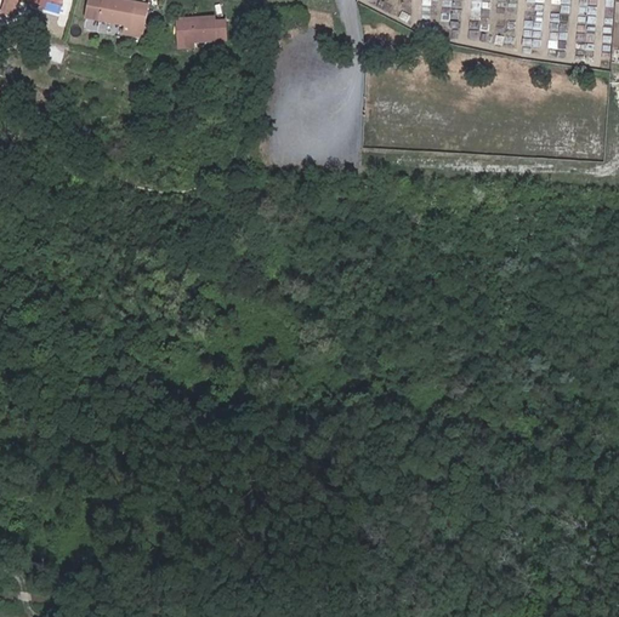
[(4,0),(1,13),(12,17),(16,0),(4,0)]
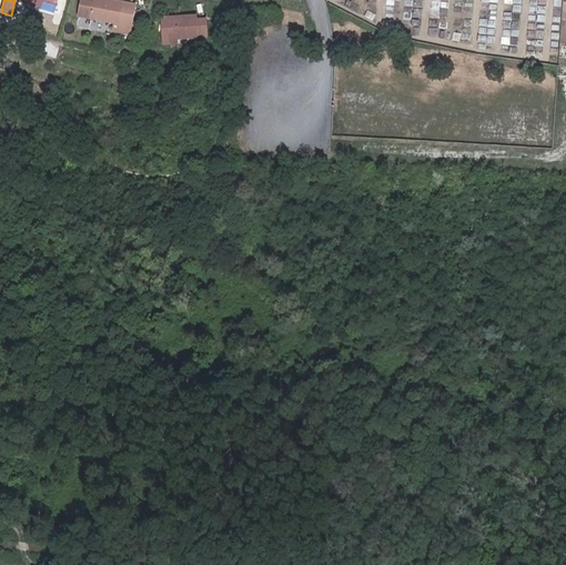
[(18,17),(21,0),(14,0),(11,16),(18,17)]
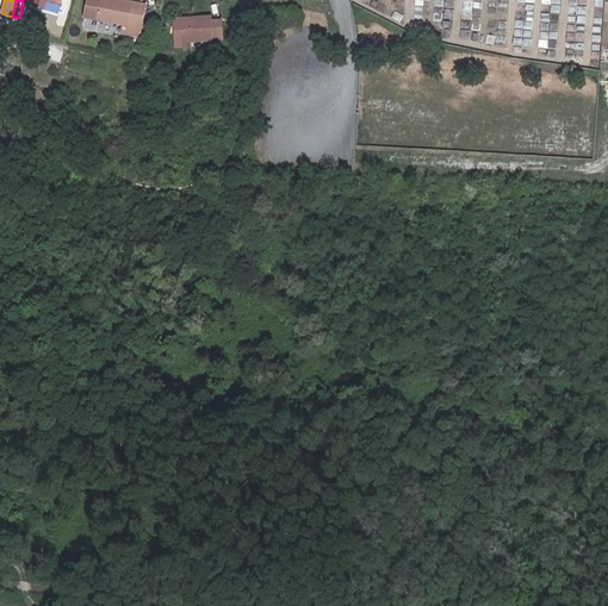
[(140,37),(144,12),(130,8),(132,0),(85,0),(82,14),(122,24),(126,24),(124,35),(140,37)]
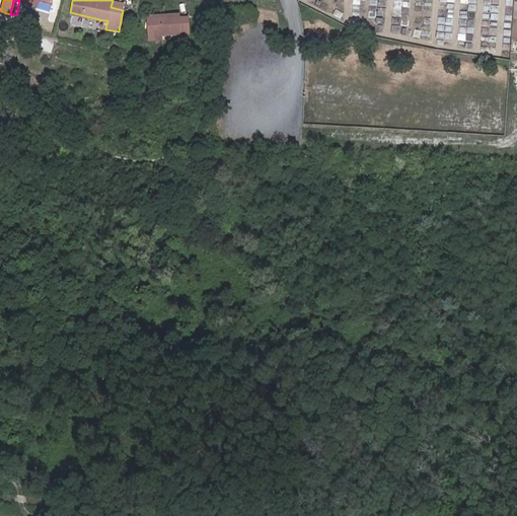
[(123,10),(125,2),(113,0),(111,7),(123,10)]
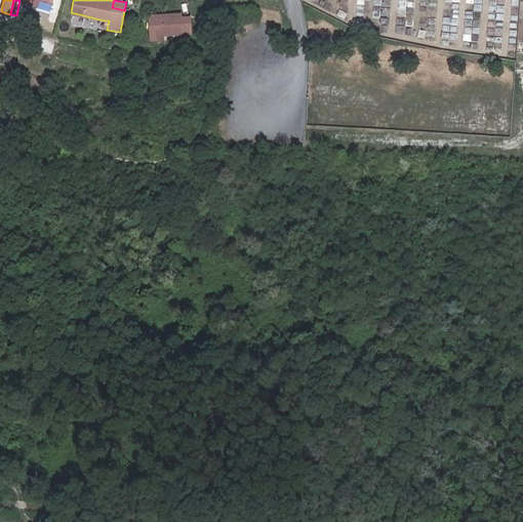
[(150,40),(163,38),(162,34),(189,32),(188,18),(180,18),(175,19),(175,13),(149,14),(150,40)]
